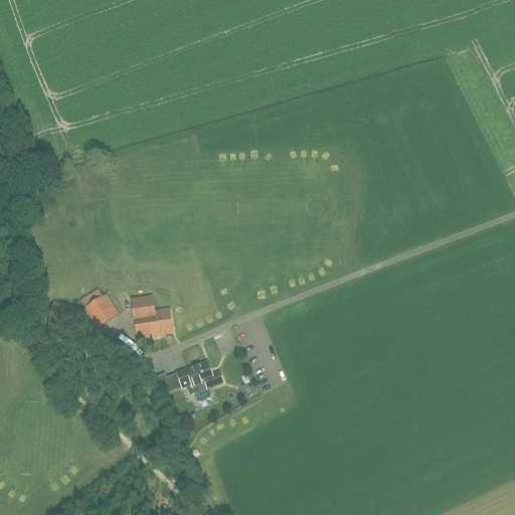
[(101,287),(82,296),(86,303),(104,294),(101,287)]
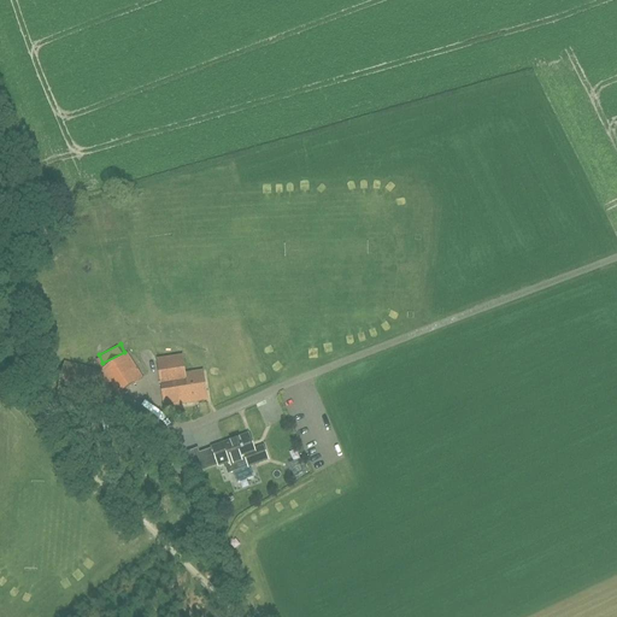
[(113,397),(142,377),(128,354),(98,374),(113,397)]
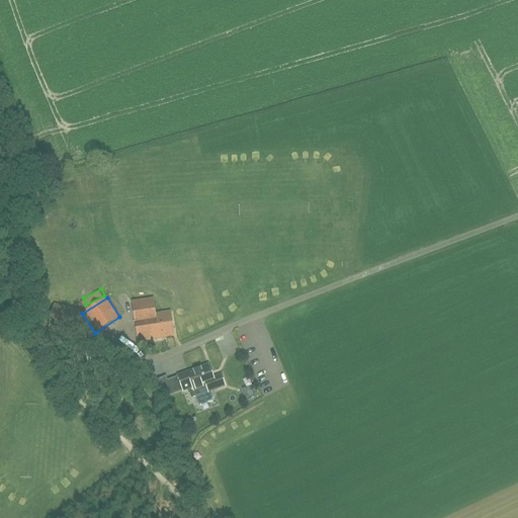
[(153,298),(132,301),(138,341),(174,336),(170,312),(155,314),(153,298)]
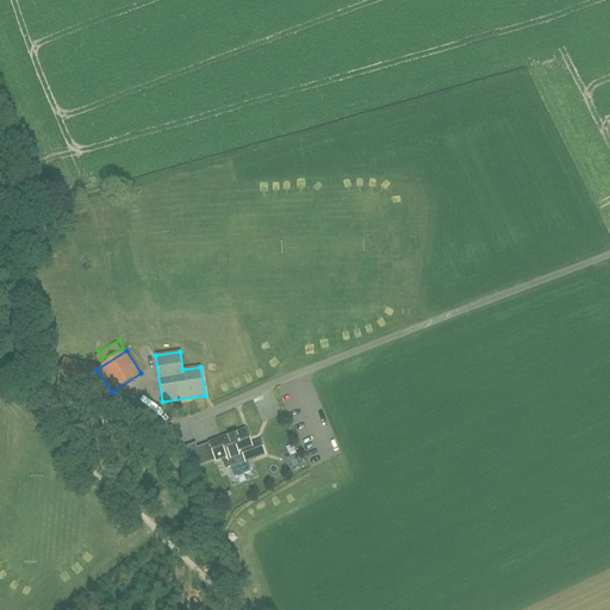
[(87,394),(94,366),(63,359),(57,387),(87,394)]
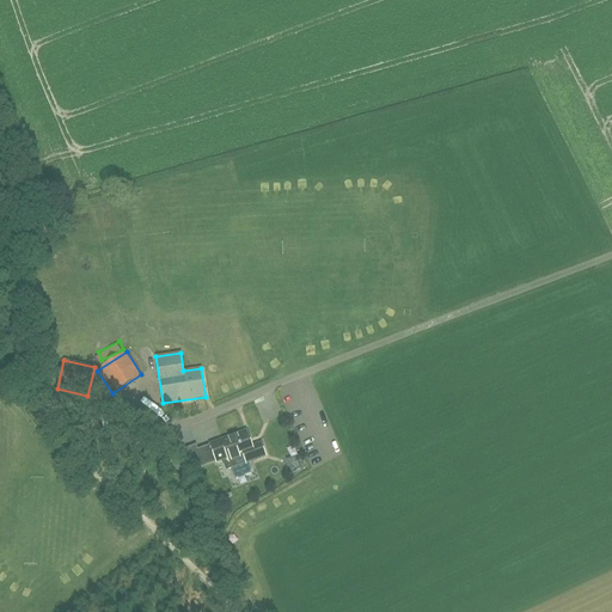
[(116,417),(123,412),(118,404),(110,409),(116,417)]
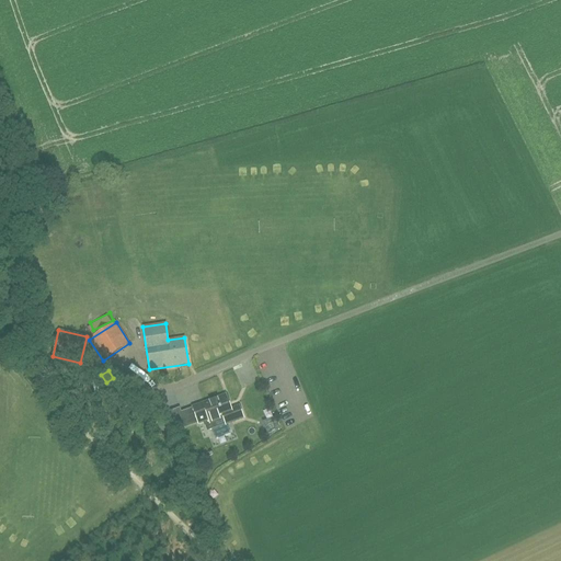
[(83,390),(98,392),(100,378),(86,376),(83,390)]
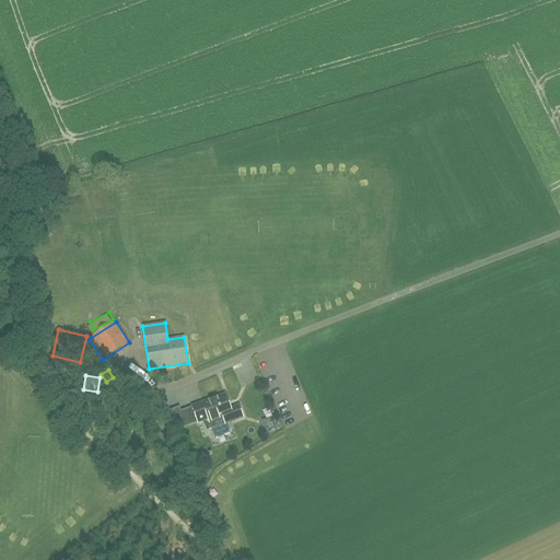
[(193,408),(198,422),(202,421),(203,427),(205,426),(207,431),(211,430),(214,440),(231,433),(226,423),(242,417),(238,407),(230,409),(224,395),(193,407),(193,408)]
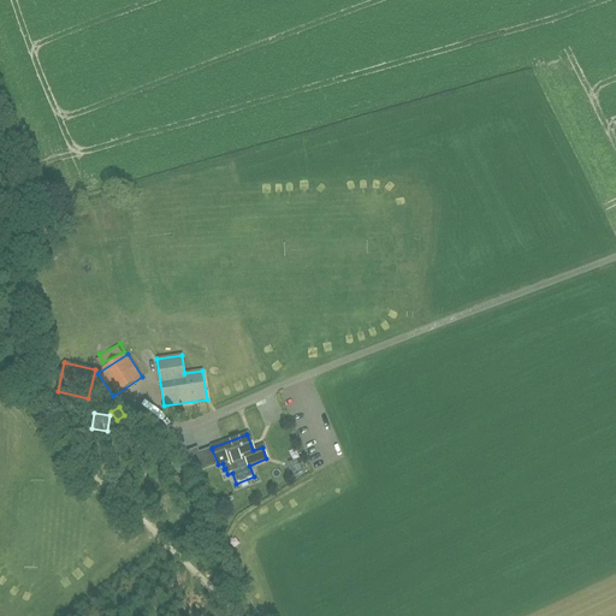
[(294,452),(284,457),(291,472),(301,467),(294,452)]
